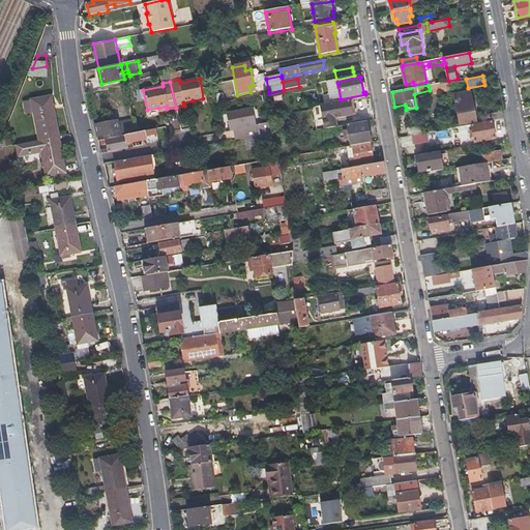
[(126,86),(114,88),(101,91),(104,99),(128,94),(126,86)]
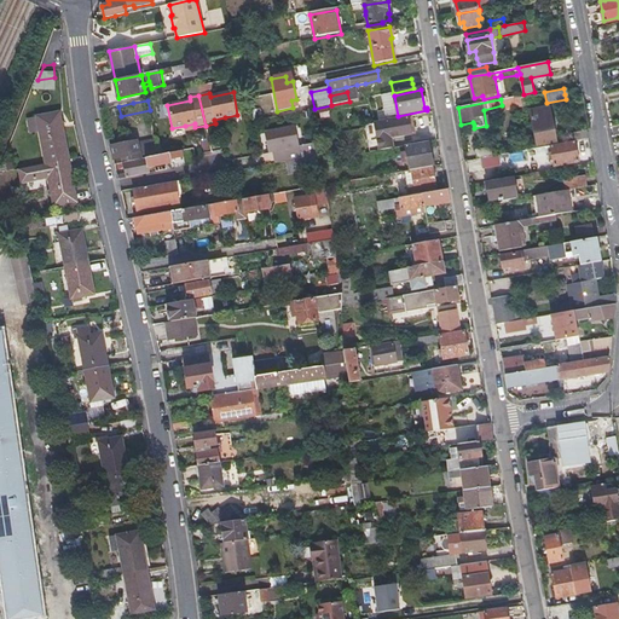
[(537,145),(545,144),(554,142),(547,108),(530,111),(537,145)]
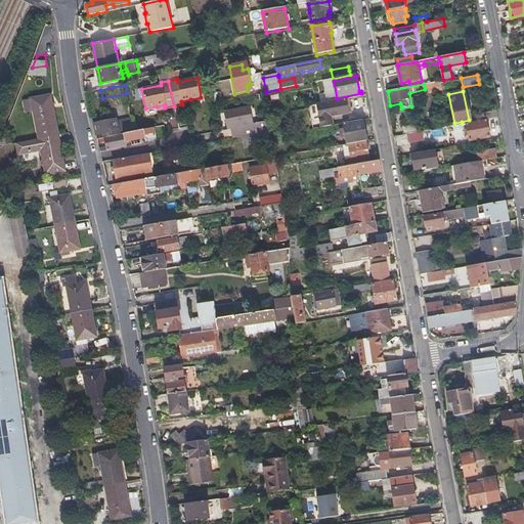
[(332,117),(340,116),(348,115),(345,99),(314,104),(319,129),(334,126),(332,117)]
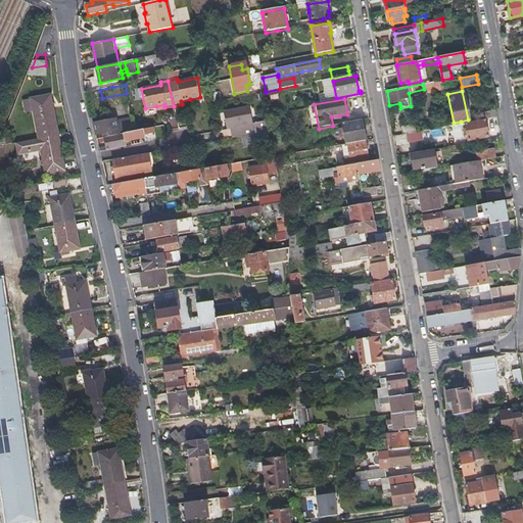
[(39,139),(58,135),(53,108),(34,111),(39,139)]
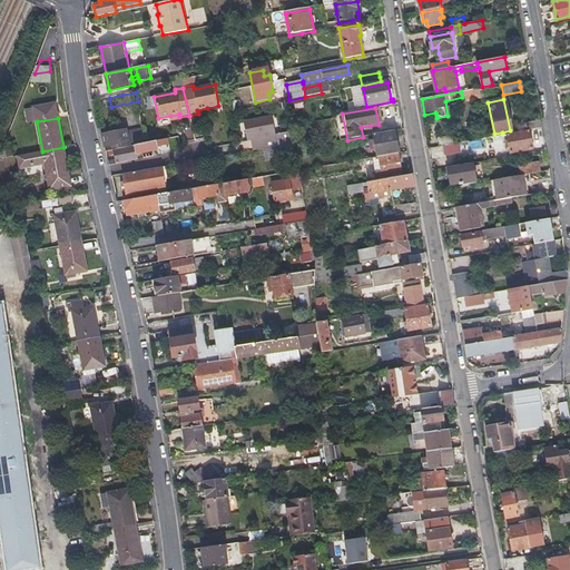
[(253,150),(263,149),(276,147),(271,120),(247,125),(253,150)]
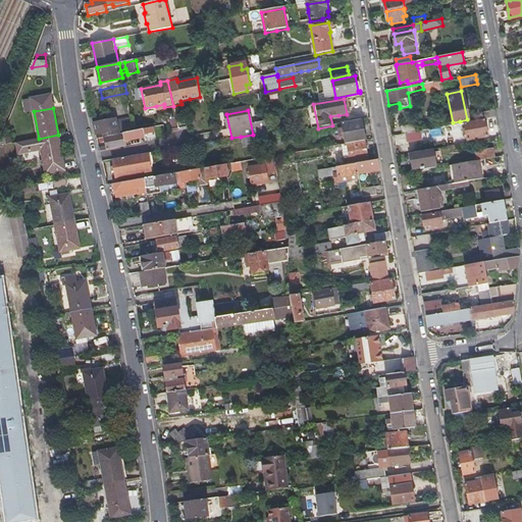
[(481,119),(484,119),(497,117),(494,110),(480,113),(481,119)]
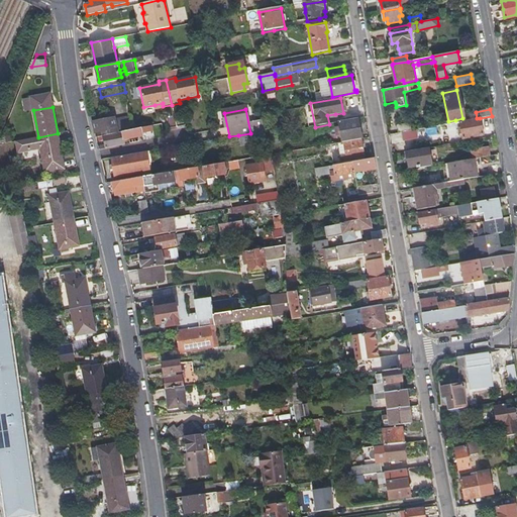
[(103,131),(104,136),(118,133),(115,121),(120,120),(118,117),(93,122),(96,133),(103,131)]
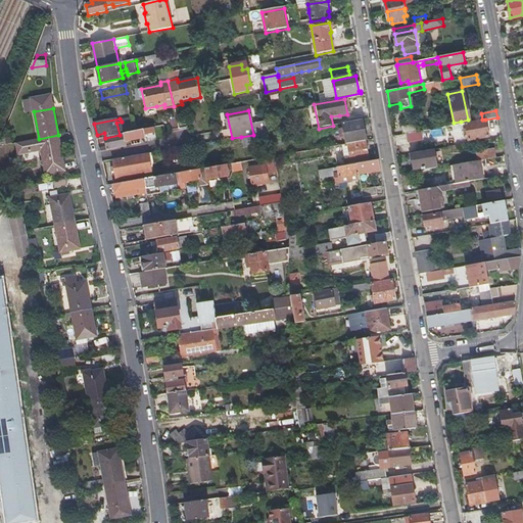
[(489,137),(485,120),(482,120),(453,125),(454,131),(463,129),(464,136),(467,135),(468,140),(489,137)]
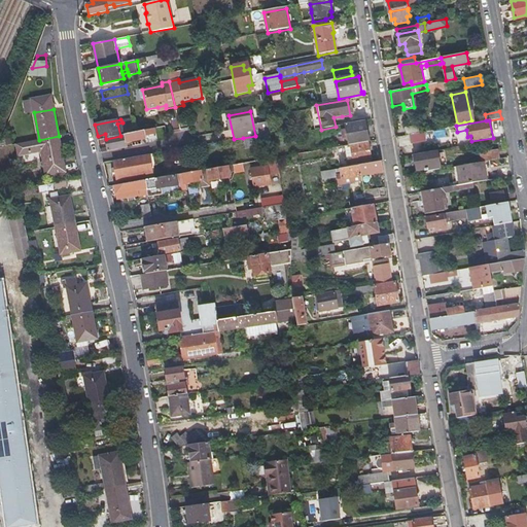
[(126,124),(128,135),(136,133),(134,121),(126,124)]
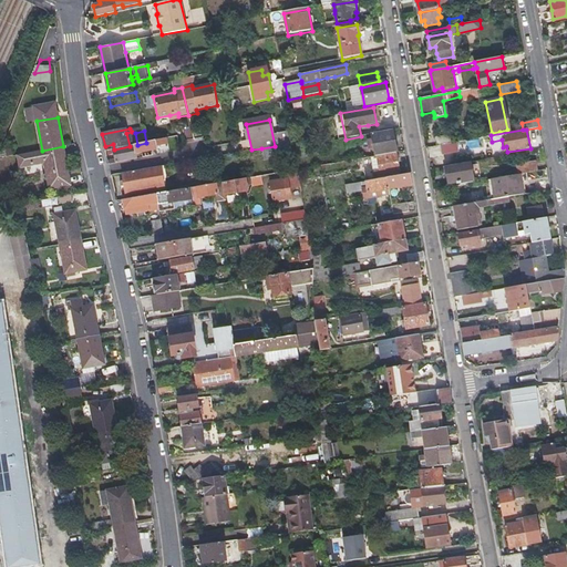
[(374,148),(375,156),(397,153),(392,131),(371,134),(372,140),(368,141),(370,150),(374,148)]
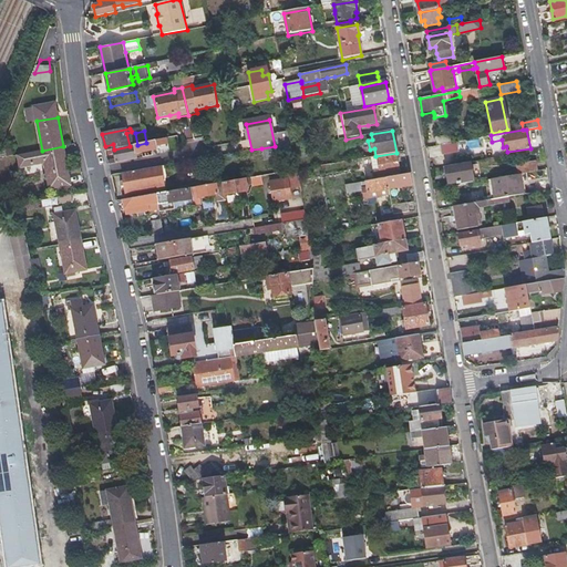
[(452,142),(451,138),(450,135),(435,137),(436,145),(452,142)]
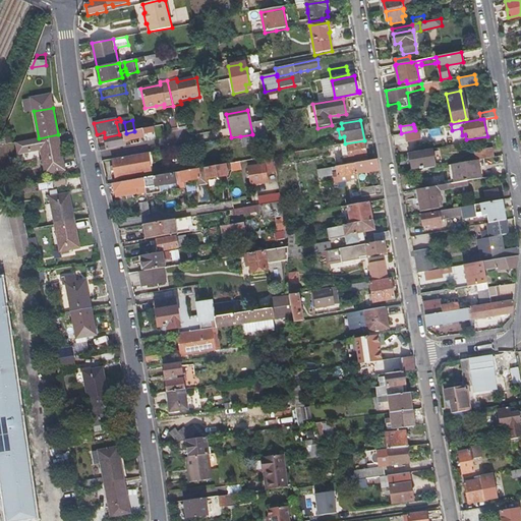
[(134,131),(126,133),(119,134),(105,137),(106,142),(108,150),(127,146),(125,138),(127,137),(127,140),(145,136),(143,134),(155,131),(154,127),(134,131)]
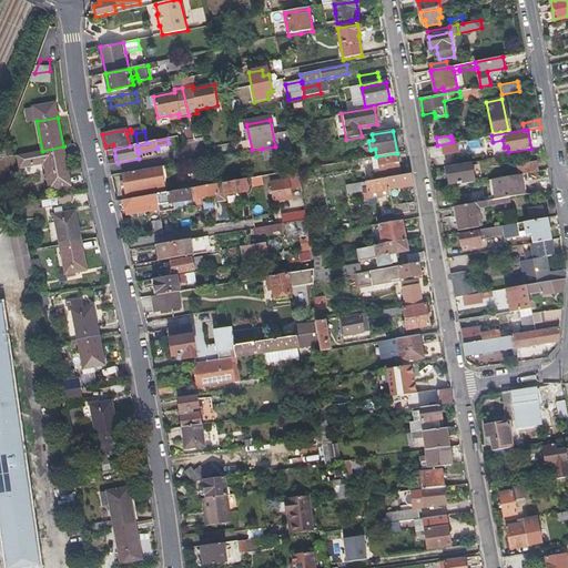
[(275,146),(262,149),(264,160),(294,154),(293,150),(292,143),(275,146)]
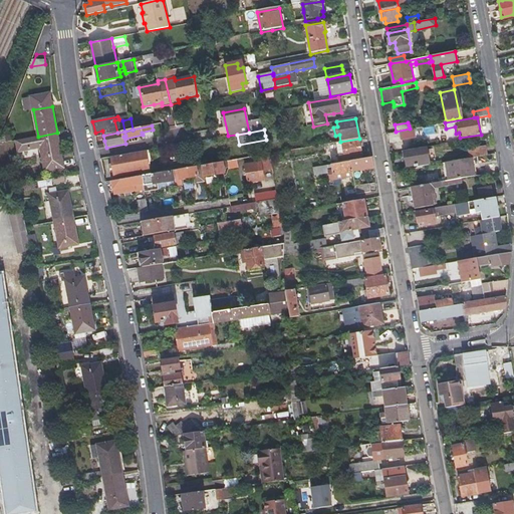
[(62,160),(57,133),(38,137),(43,163),(62,160)]
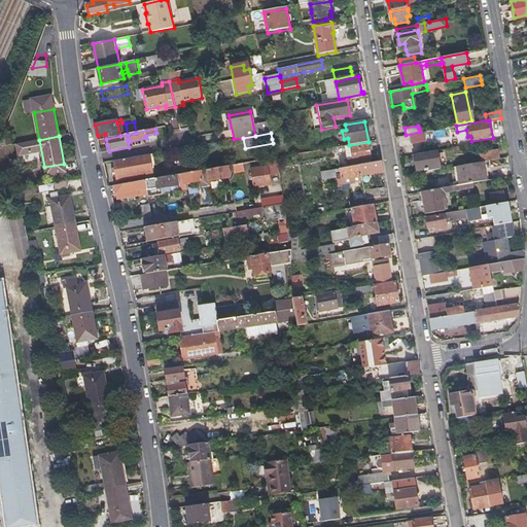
[(349,164),(350,168),(373,164),(369,142),(349,145),(332,148),(334,154),(350,151),(349,148),(352,148),(355,163),(349,164)]
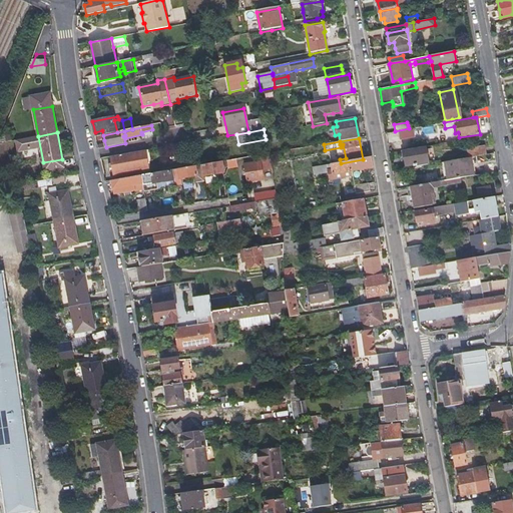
[(487,154),(486,150),(485,146),(472,148),(474,157),(487,154)]
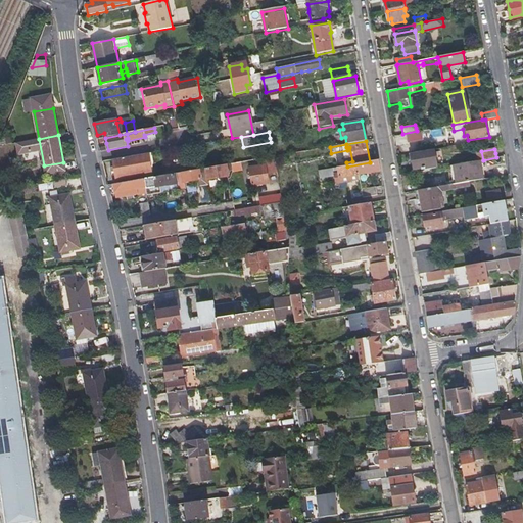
[(431,150),(421,152),(412,154),(414,169),(425,167),(426,170),(434,169),(431,150)]
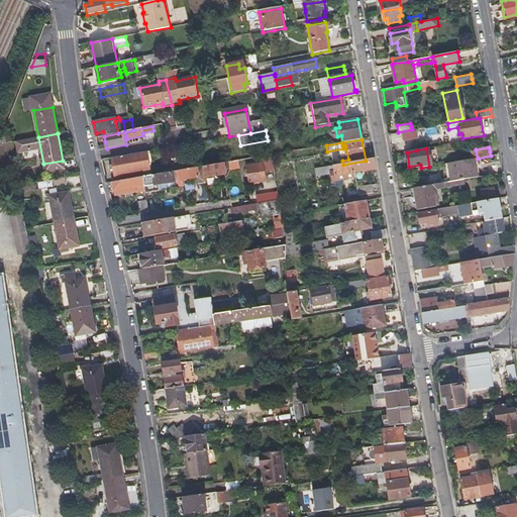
[(114,170),(116,182),(135,179),(133,167),(136,166),(135,161),(132,161),(131,154),(112,159),(113,165),(114,170)]
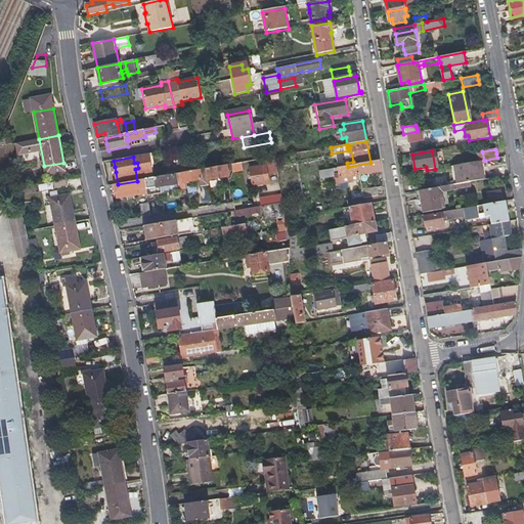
[(249,168),(251,177),(253,187),(268,183),(265,169),(269,168),(271,175),(277,173),(274,158),(263,160),(264,165),(249,168)]
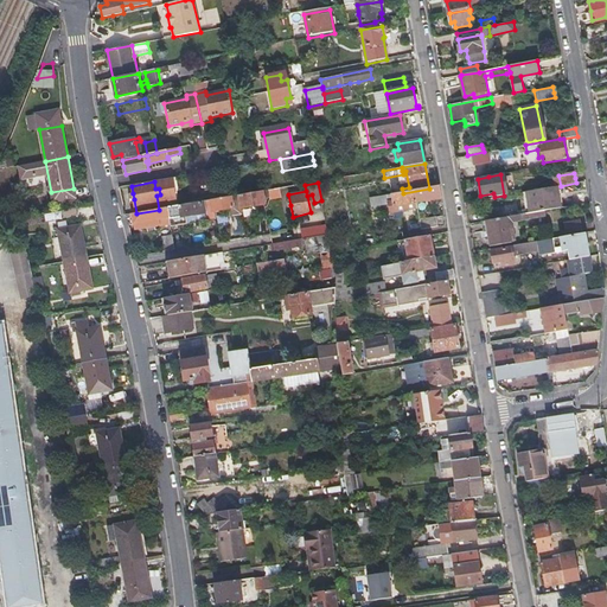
[(560,208),(556,186),(526,191),(530,213),(549,210),(560,208)]
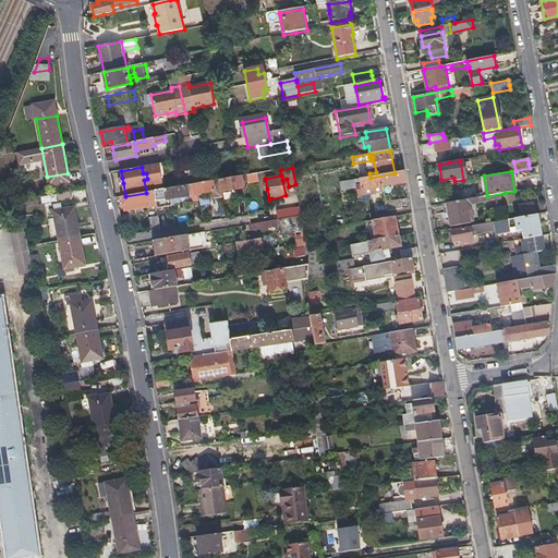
[(256,172),(246,174),(249,183),(258,181),(256,172)]
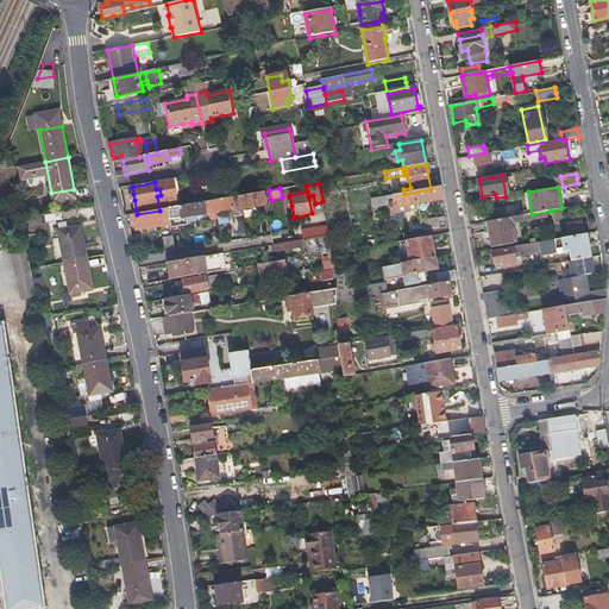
[(431,189),(405,194),(372,200),(374,209),(395,206),(396,214),(409,212),(408,206),(418,205),(419,208),(422,208),(421,203),(443,200),(439,188),(431,189)]
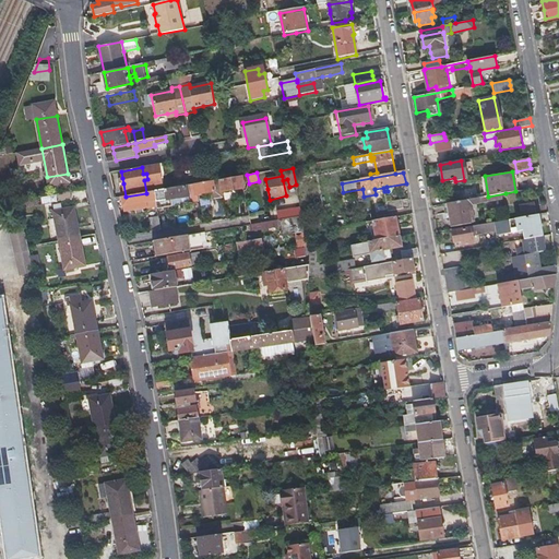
[(156,201),(157,205),(158,209),(173,206),(171,200),(190,197),(191,201),(199,200),(198,195),(213,193),(214,198),(222,195),(221,193),(241,189),(239,178),(146,193),(126,197),(128,206),(156,201)]
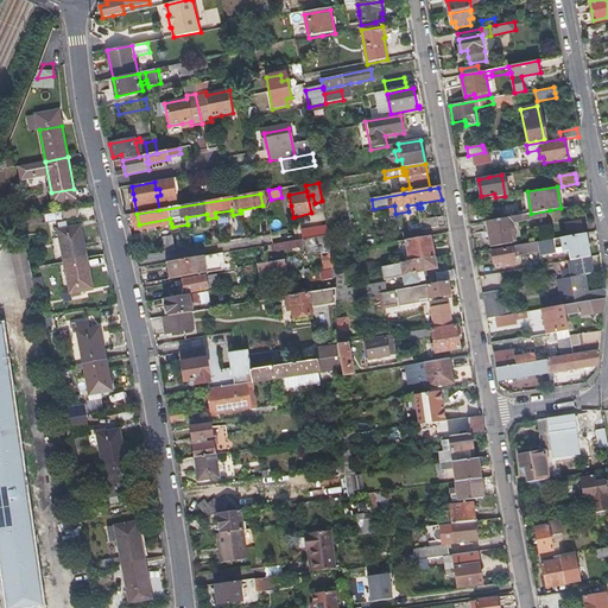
[(519,206),(500,209),(501,219),(521,215),(519,206)]
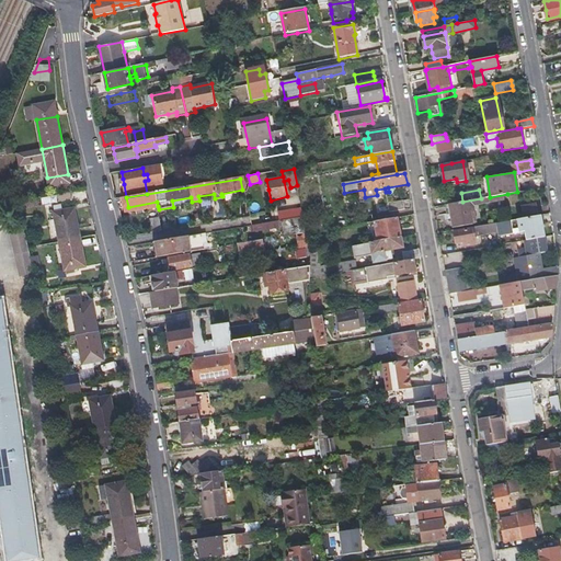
[(70,192),(57,194),(58,202),(70,199),(70,192)]
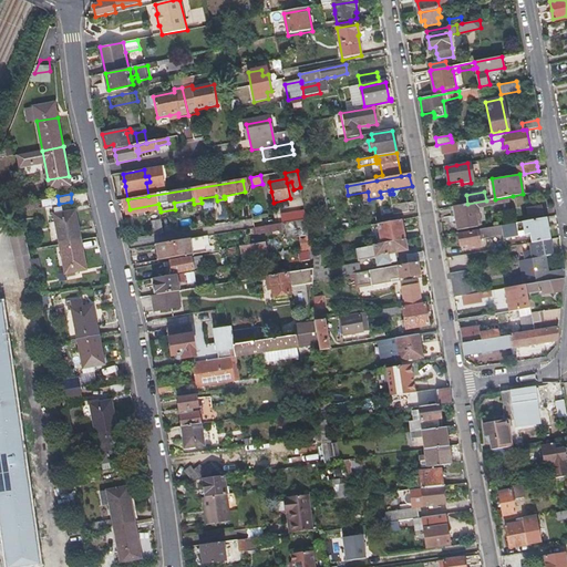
[(453,207),(467,204),(466,195),(466,194),(451,196),(453,207)]
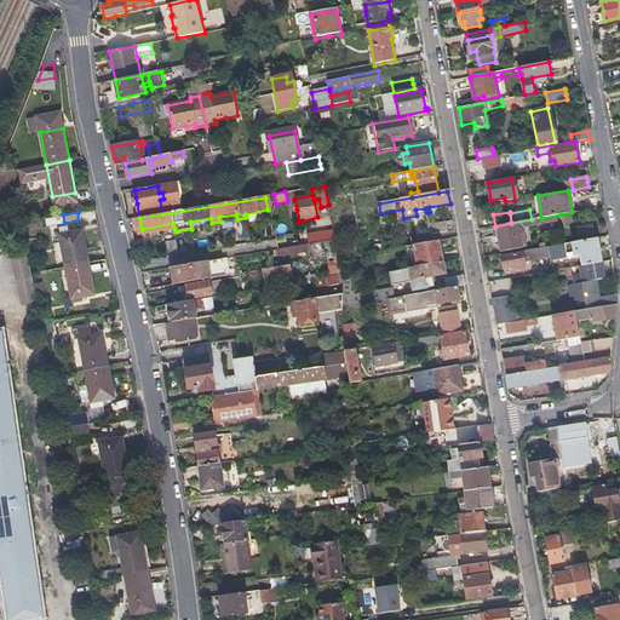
[(562,219),(561,214),(541,218),(532,219),(511,223),(495,227),(493,228),(494,237),(498,239),(499,251),(523,247),(522,241),(521,236),(524,236),(523,231),(521,231),(520,227),(562,219)]
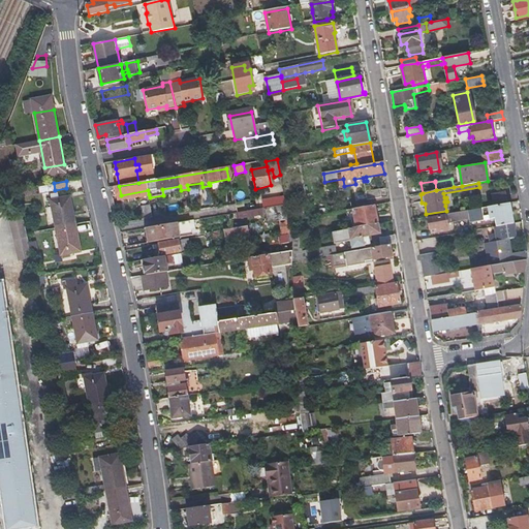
[(381,198),(380,194),(380,190),(367,193),(368,200),(381,198)]
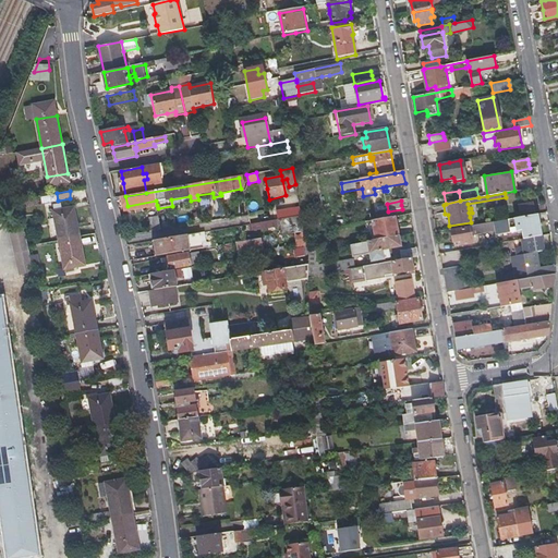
[(55,215),(60,243),(80,239),(80,237),(74,210),(64,213),(63,204),(48,206),(50,216),(55,215)]
